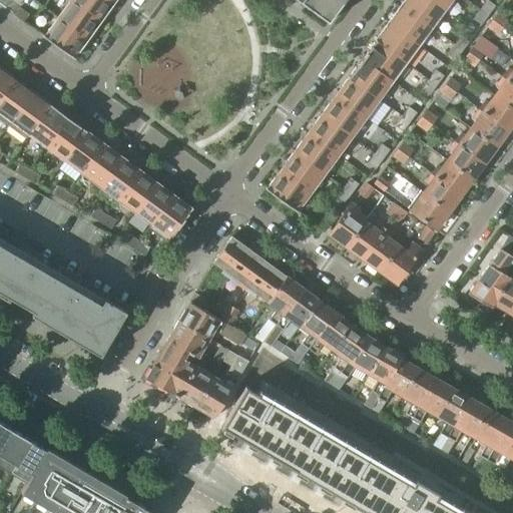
[(70,0),(69,0),(56,18),(86,39),(100,21),(70,0)]
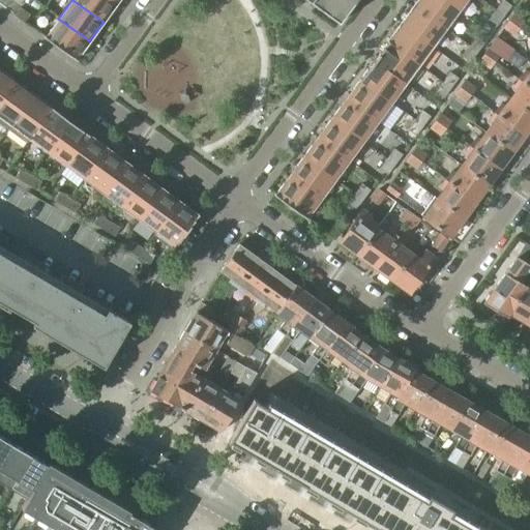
[(113,0),(72,0),(104,22),(117,3),(113,0)]
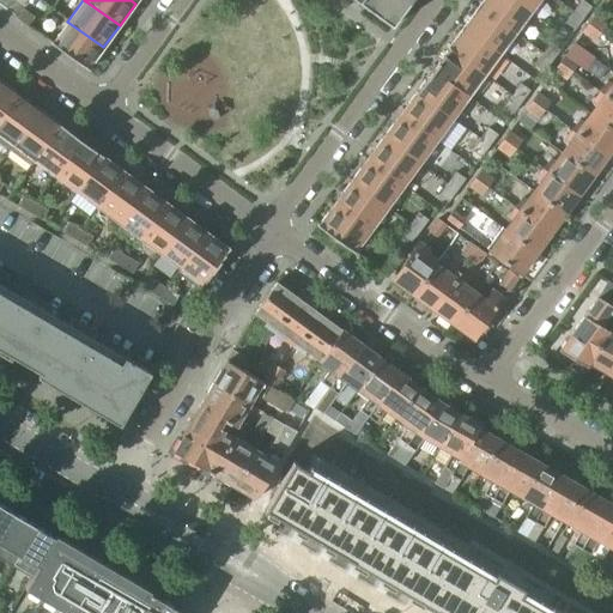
[(353,0),(392,28),(411,0),(353,0)]
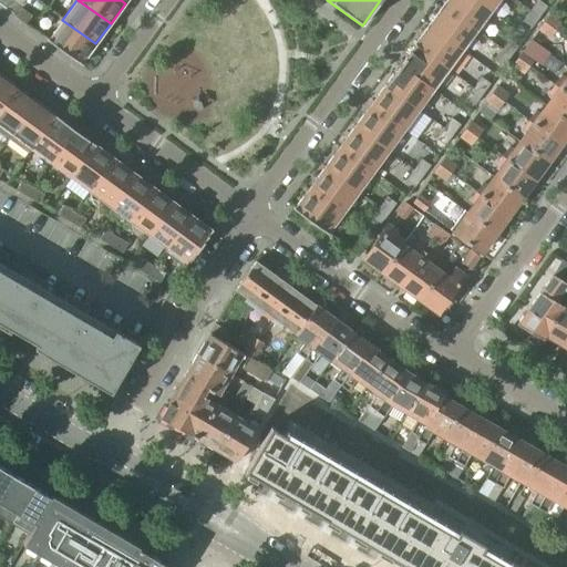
[(474,0),(446,0),(443,7),(476,31),(491,11),(474,0)]
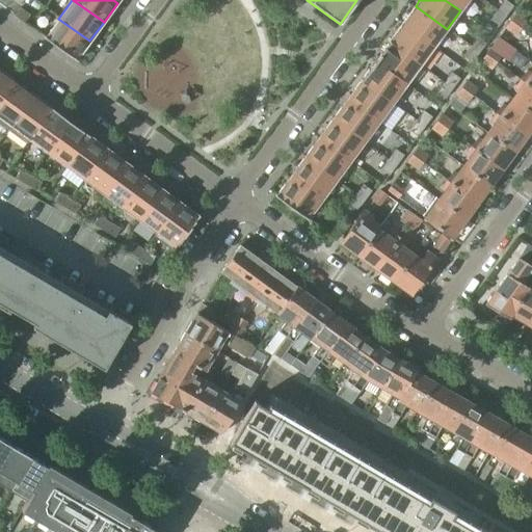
[(445,0),(460,10),(468,0),(445,0)]
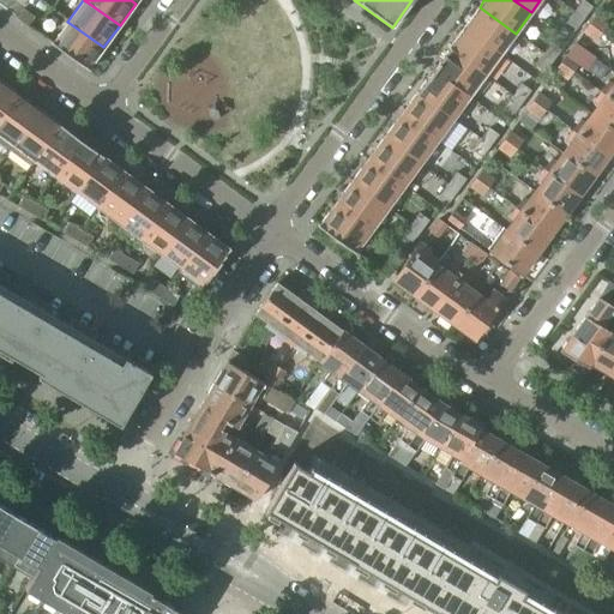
[(583,0),(575,12),(583,18),(591,7),(583,0)]
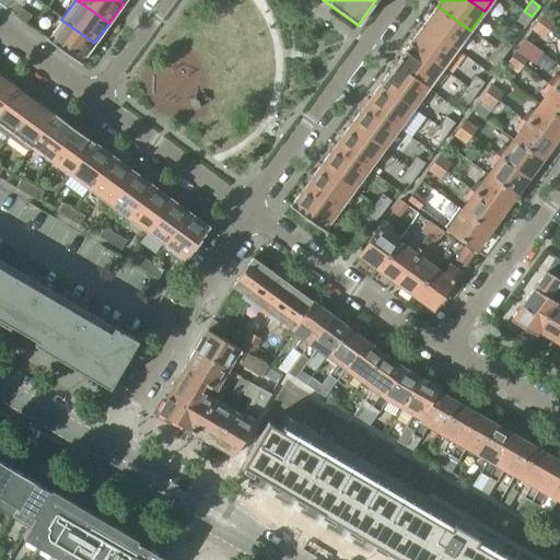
[(438,7),(423,25),(456,49),(470,31),(438,7)]
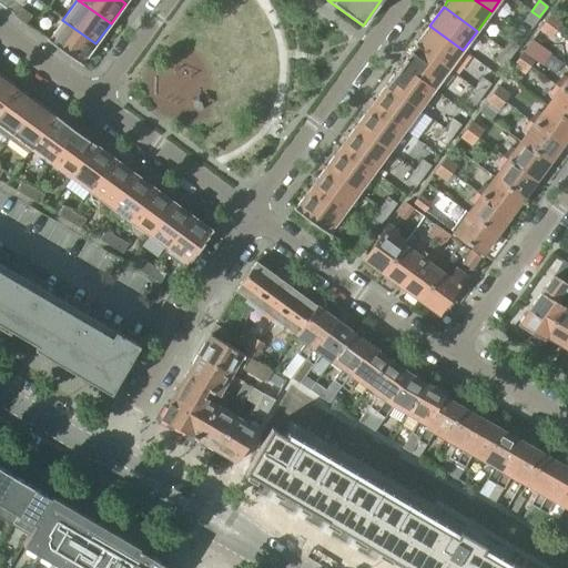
[(14,17),(26,24),(31,17),(21,9),(14,17)]
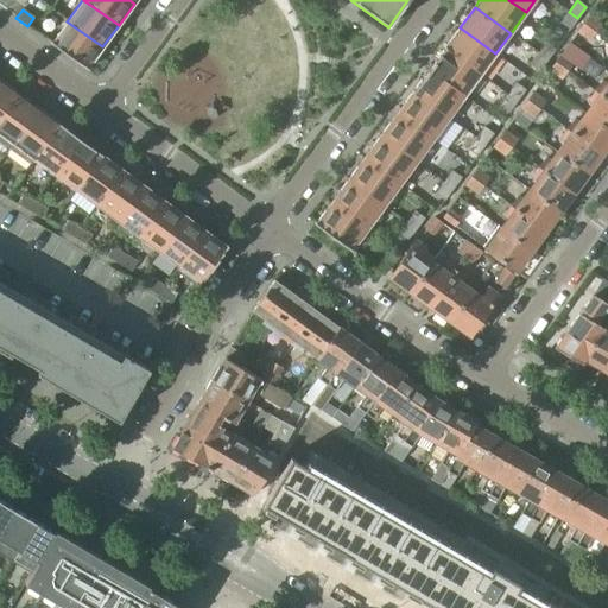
[(577,18),(569,12),(561,23),(569,30),(577,18)]
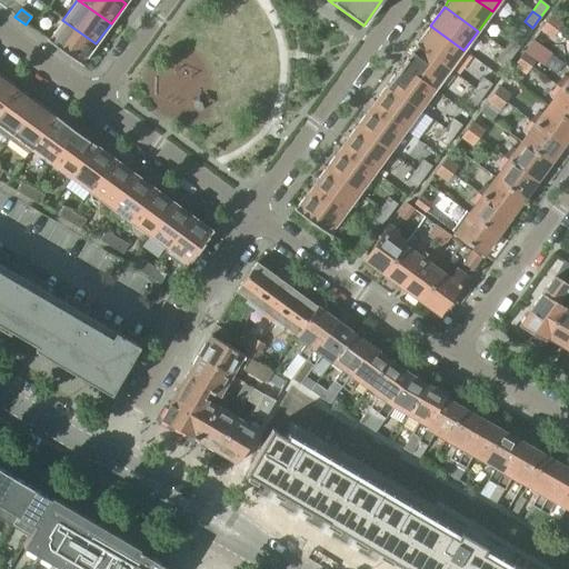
[(551,13),(546,21),(558,30),(562,22),(551,13)]
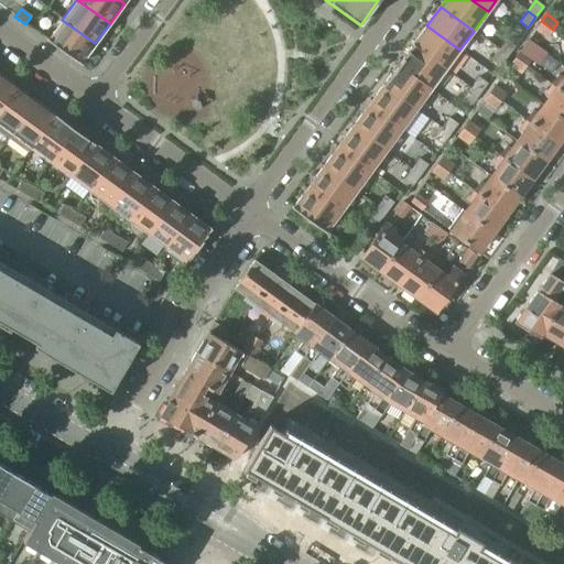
[(95,43),(62,20),(49,40),(47,39),(46,40),(82,65),(82,64),(82,63),(95,43)]
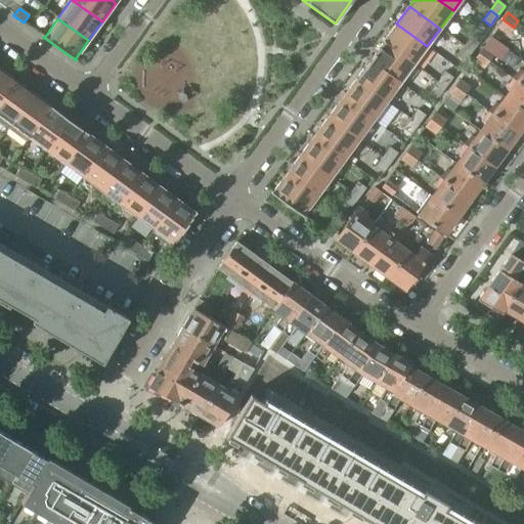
[(514,28),(503,19),(496,28),(508,36),(514,28)]
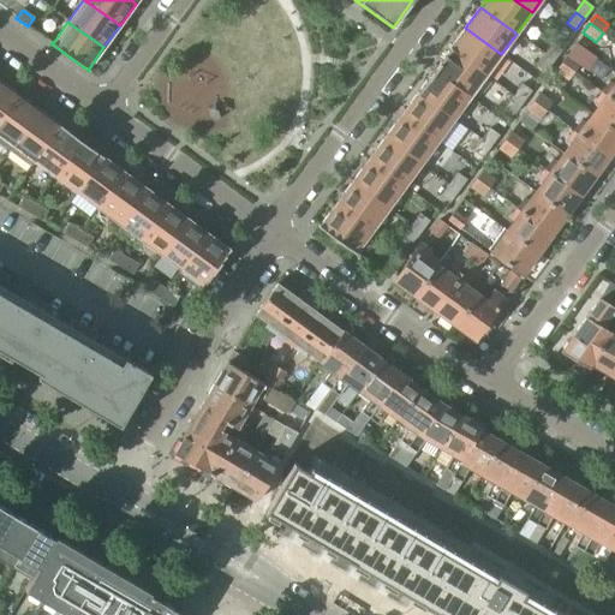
[(465,28),(449,48),(485,75),(501,54),(465,28)]
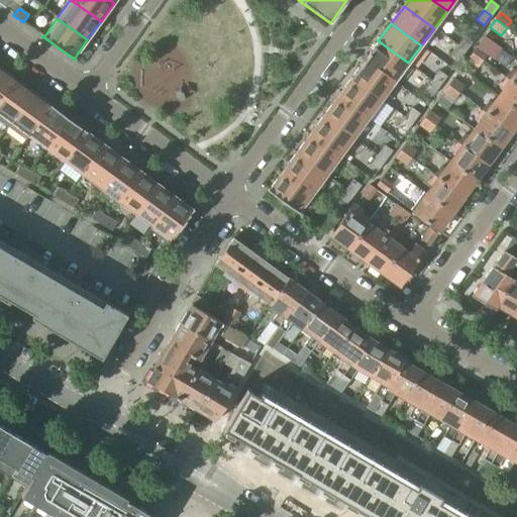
[(464,35),(457,45),(466,52),(473,41),(464,35)]
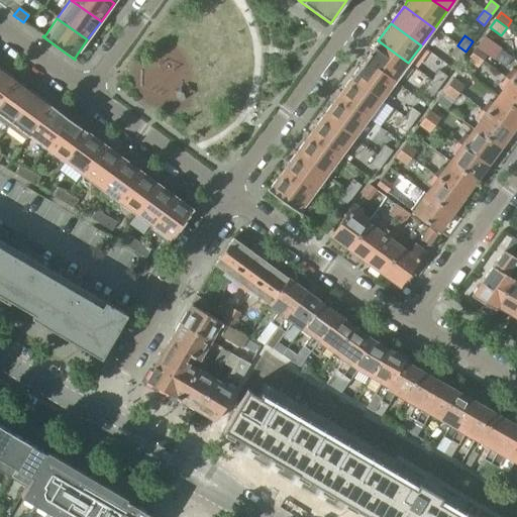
[(378,40),(364,60),(395,82),(408,63),(378,40)]
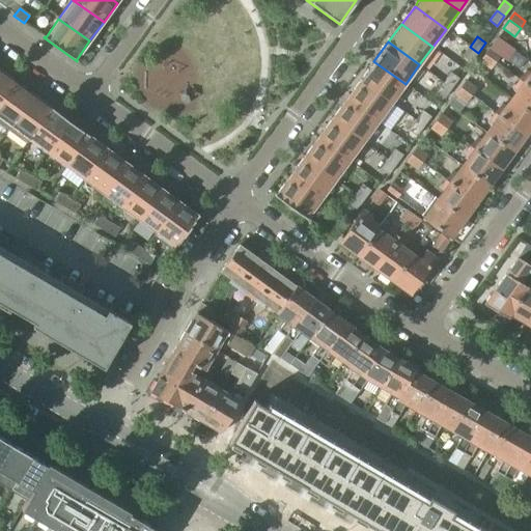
[(478,53),(470,47),(463,56),(471,62),(478,53)]
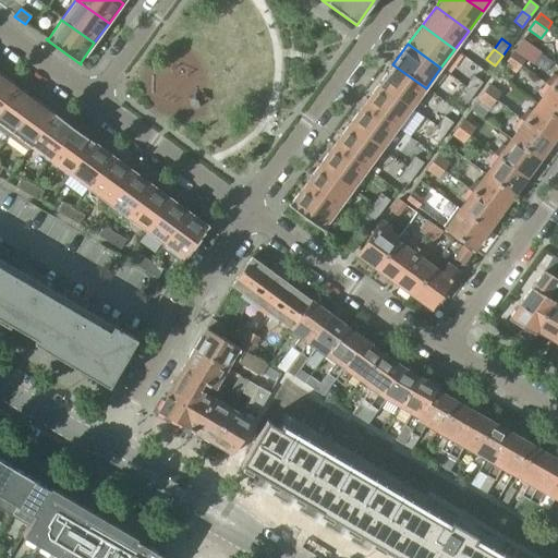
[(514,49),(510,56),(521,64),(525,58),(514,49)]
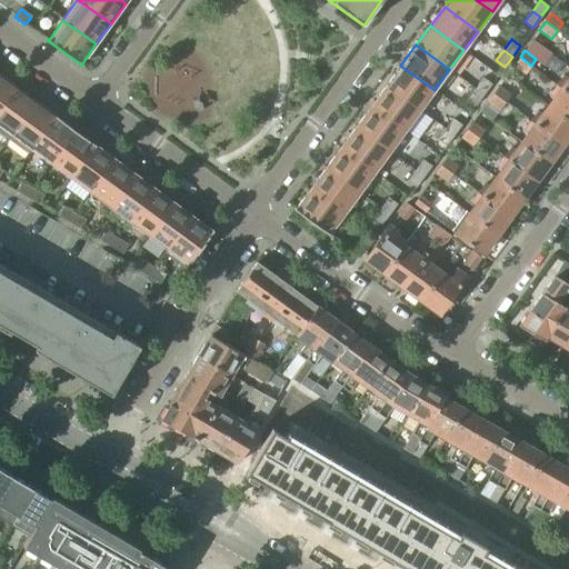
[(531,66),(520,57),(512,67),(525,75),(531,66)]
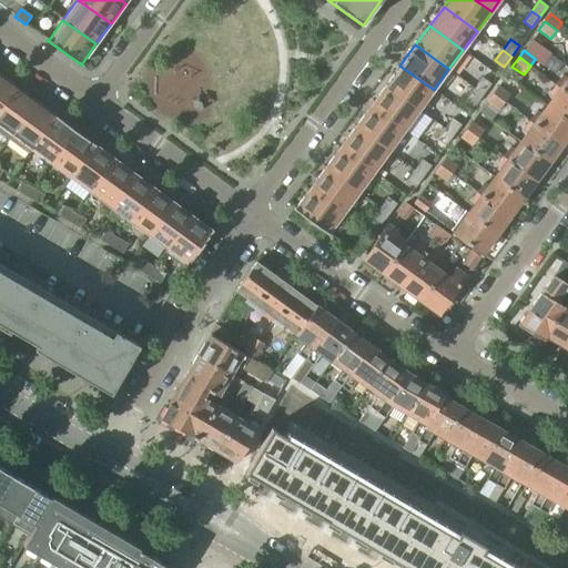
[(399,66),(385,87),(418,111),(434,90),(399,66)]
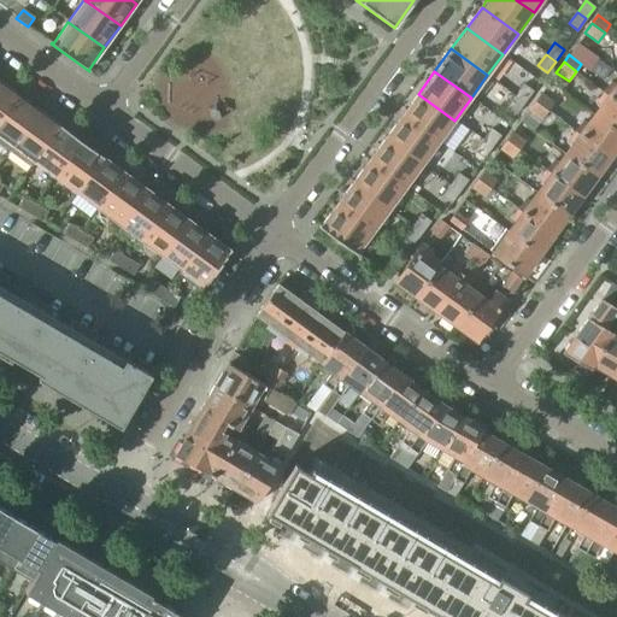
[(0,121),(19,95),(0,81),(0,121)]
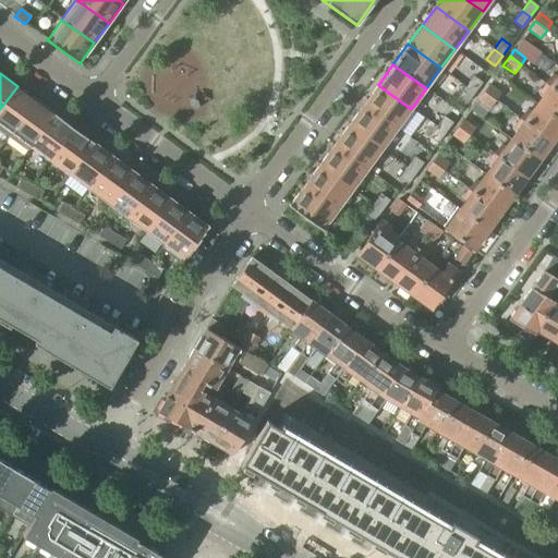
[(552,76),(546,84),(557,92),(557,75),(556,79),(552,76)]
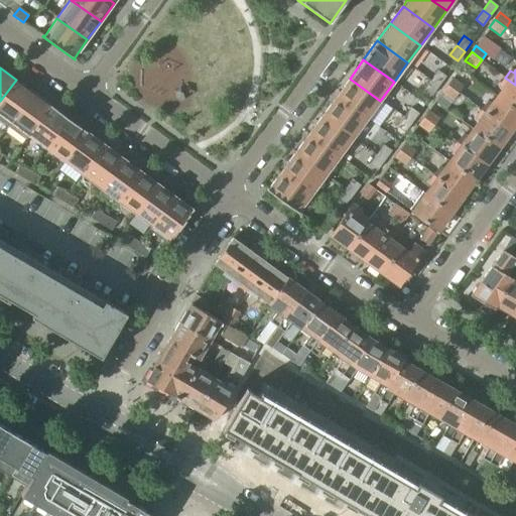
[(437,71),(430,81),(438,86),(445,77),(437,71)]
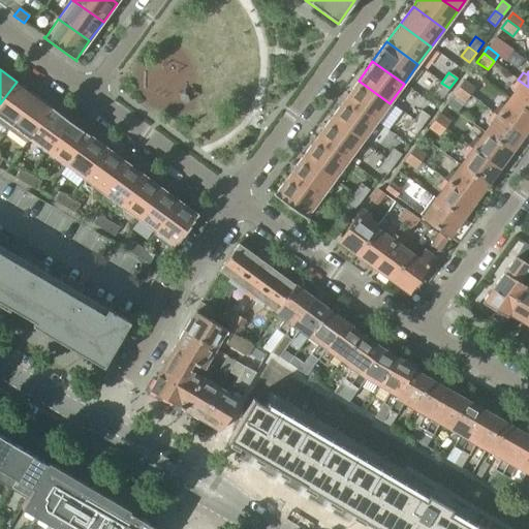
[(517,90),(509,99),(528,113),(528,87),(518,80),(512,87),(517,90)]
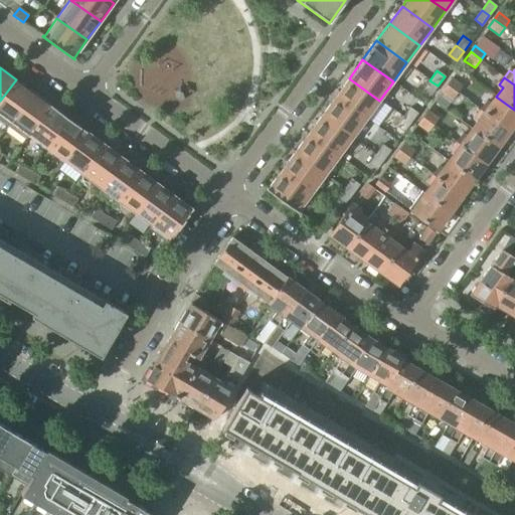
[(349,78),(335,97),(366,119),(379,101),(349,78)]
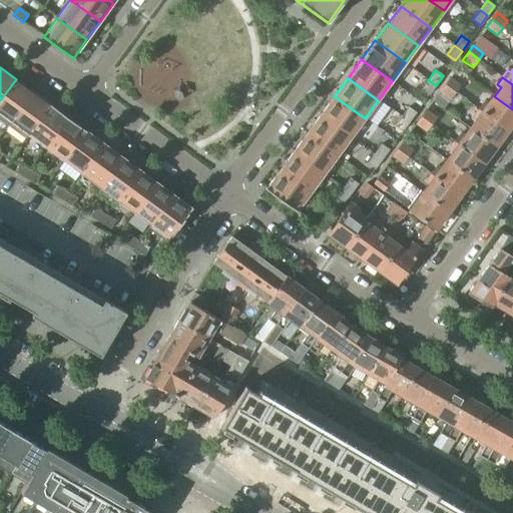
[(450,78),(444,85),(455,92),(460,85),(450,78)]
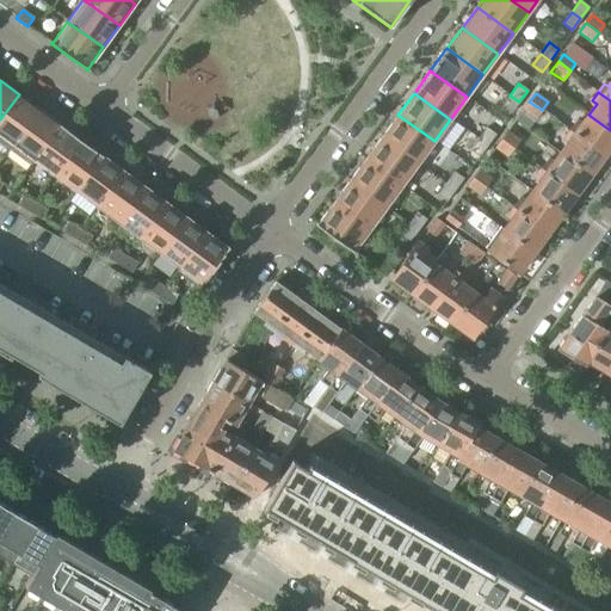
[(0,135),(13,146),(39,110),(19,94),(0,119),(0,135)]
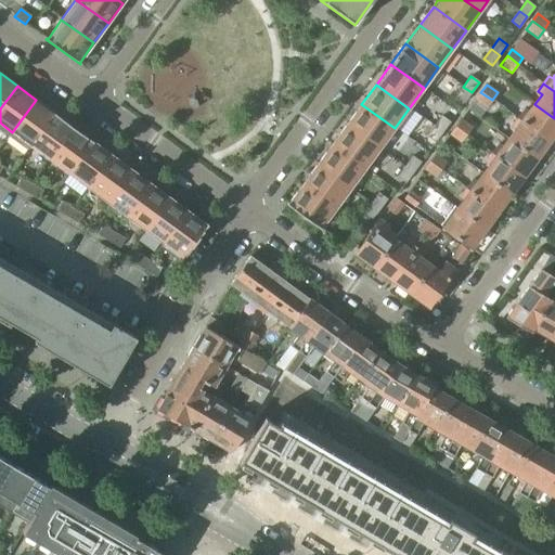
[(472,92),(463,87),(455,97),(464,103),(472,92)]
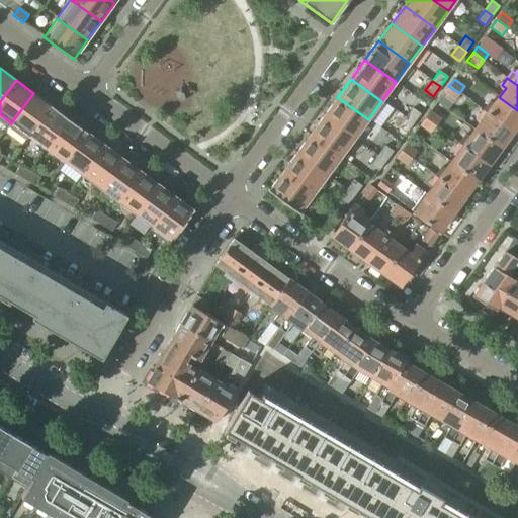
[(459,93),(448,86),(443,93),(453,100),(459,93)]
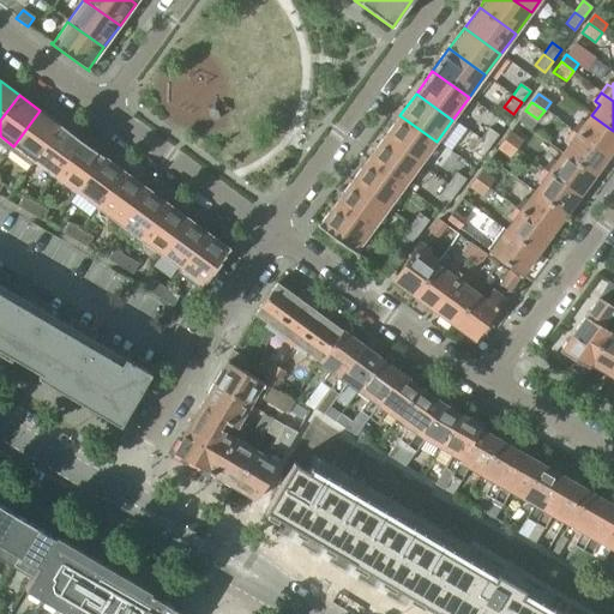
[(13,146),(34,162),(60,126),(40,110),(13,146)]
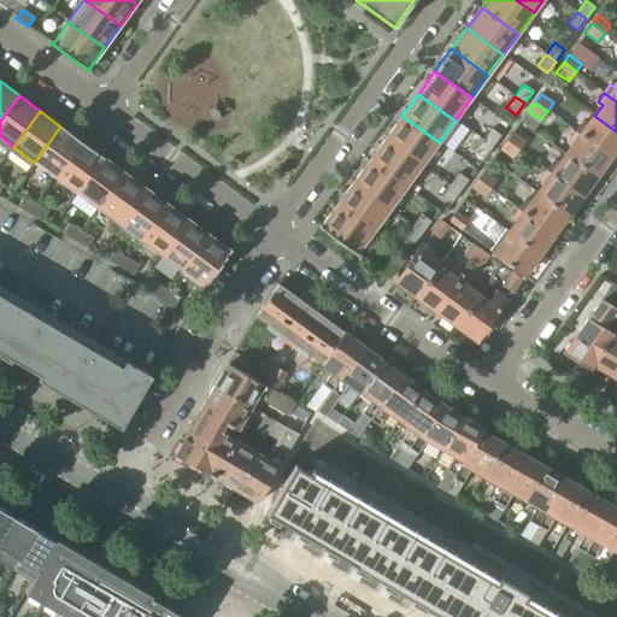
[(401,116),(386,137),(422,165),(439,142),(401,116)]
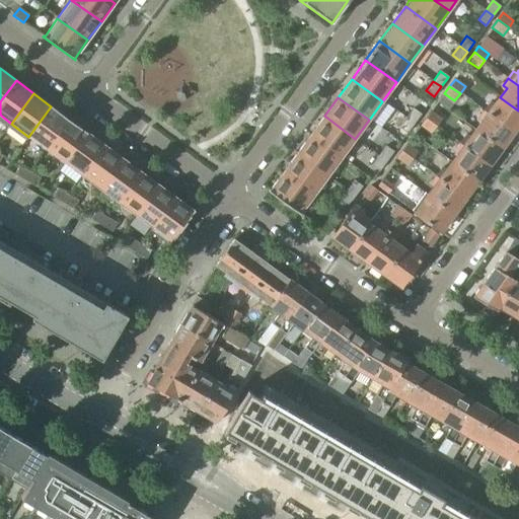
[(489,103),(484,110),(513,132),(518,124),(518,110),(500,97),(493,106),(489,103)]
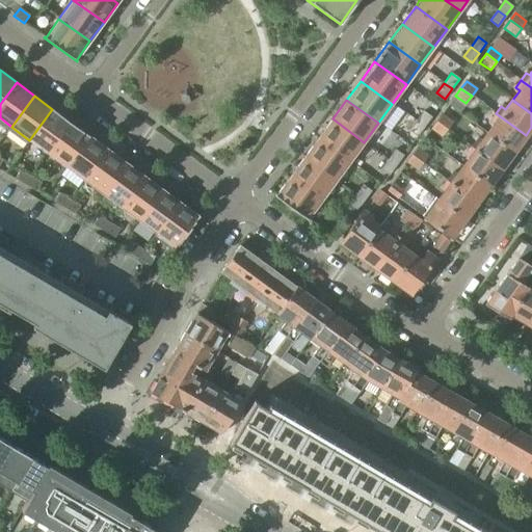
[(29,140),(48,154),(71,123),(52,109),(29,140)]
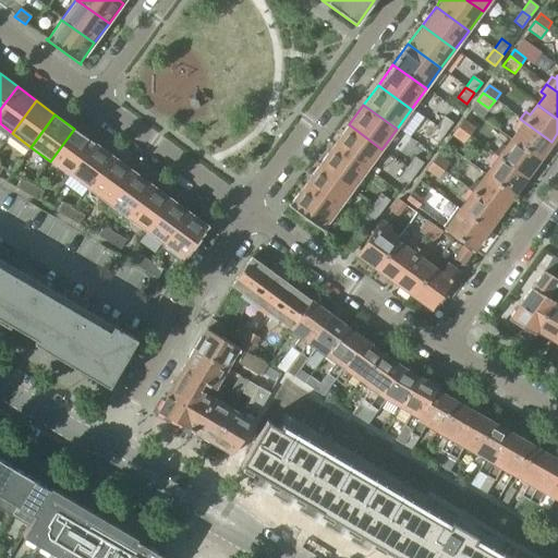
[(444,117),(436,126),(445,133),(452,123),(444,117)]
